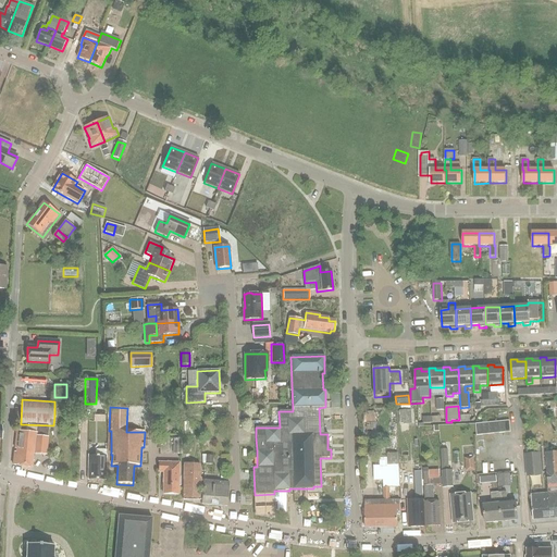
[(412,423),(411,410),(400,411),(400,424),(412,423)]
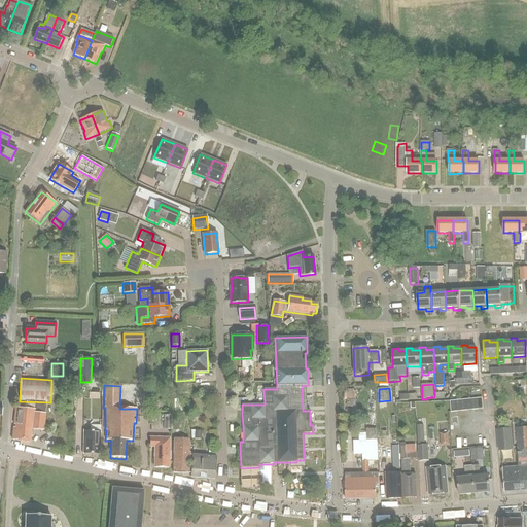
[(354,389),(346,390),(346,400),(347,400),(355,400),(354,389)]
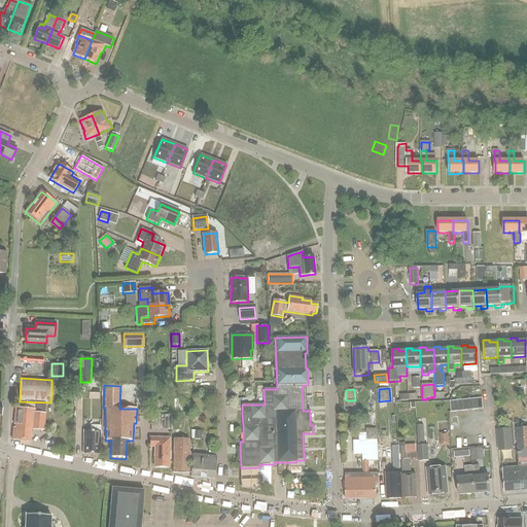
[(451,412),(483,409),(482,398),(450,401),(451,412)]
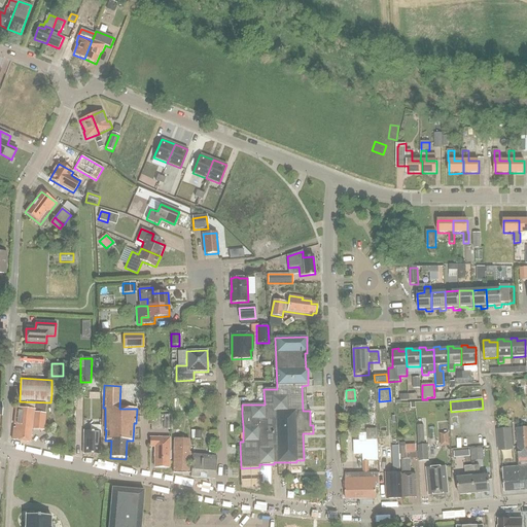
[(27,402),(26,409),(15,408),(13,425),(18,425),(16,428),(13,428),(11,441),(30,443),(31,430),(43,431),(46,405),(27,402)]
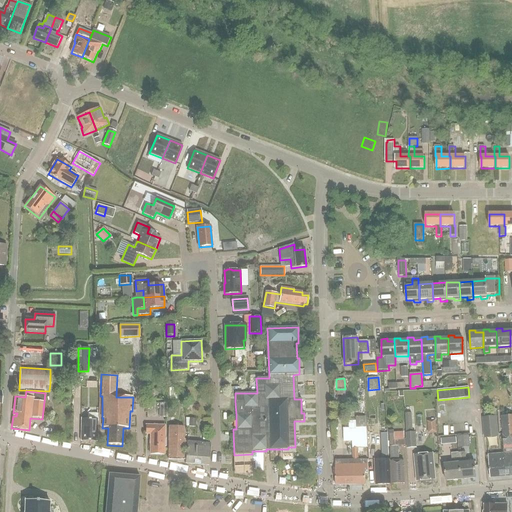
[(159,417),(166,417),(167,404),(156,403),(156,412),(159,412),(159,417)]
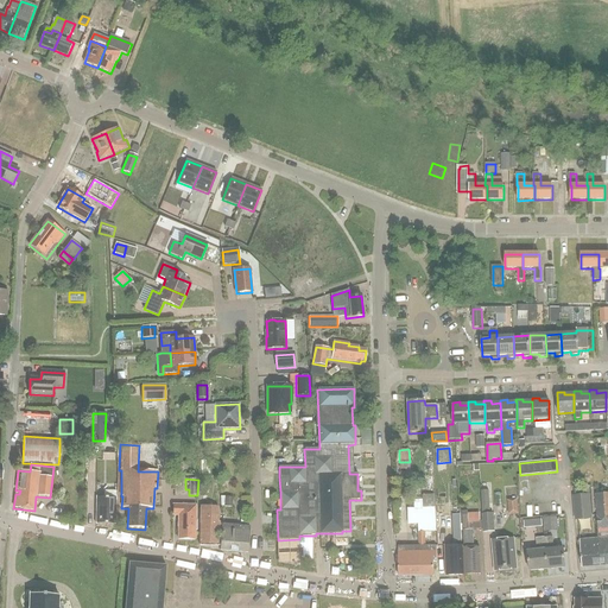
[(103,491),(103,498),(95,498),(95,524),(115,525),(116,491),(103,491)]
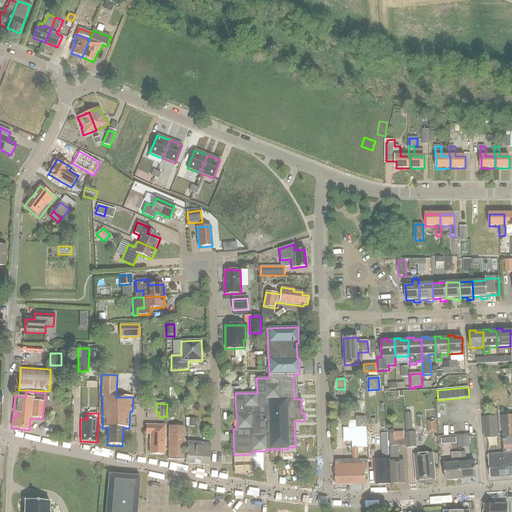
[(511,444),(511,415),(501,416),(502,435),(503,450),(503,454),(504,476),(511,475),(511,448),(510,449),(510,445),(511,444)]
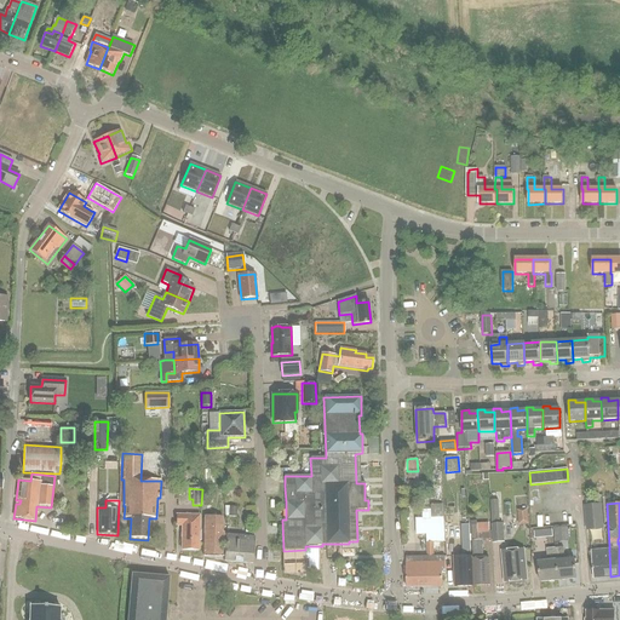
[(585,505),(586,530),(604,529),(602,504),(585,505)]
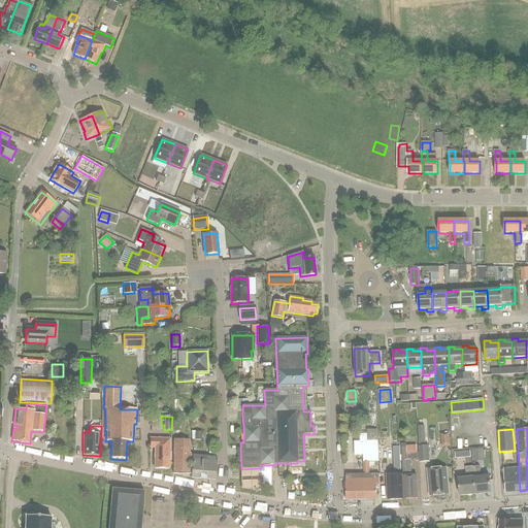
[(356,441),(354,441),(355,456),(362,456),(363,462),(368,462),(380,461),(377,430),(367,430),(367,433),(360,433),(360,441),(356,441)]
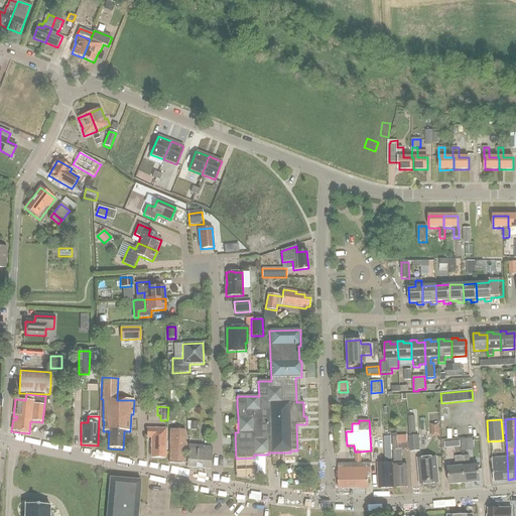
[(439,424),(430,425),(431,437),(440,436),(439,424)]
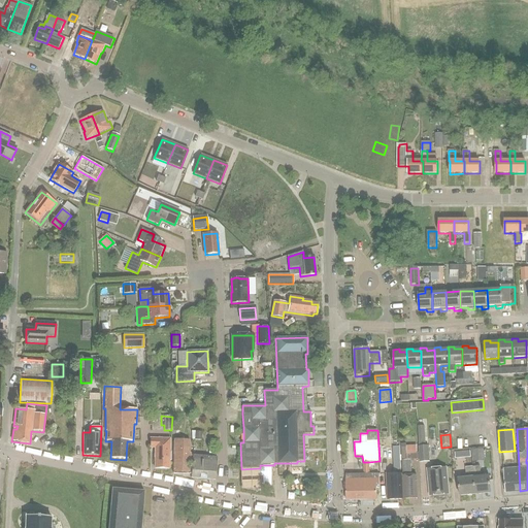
[(382,460),(390,460),(390,437),(381,437),(382,460)]
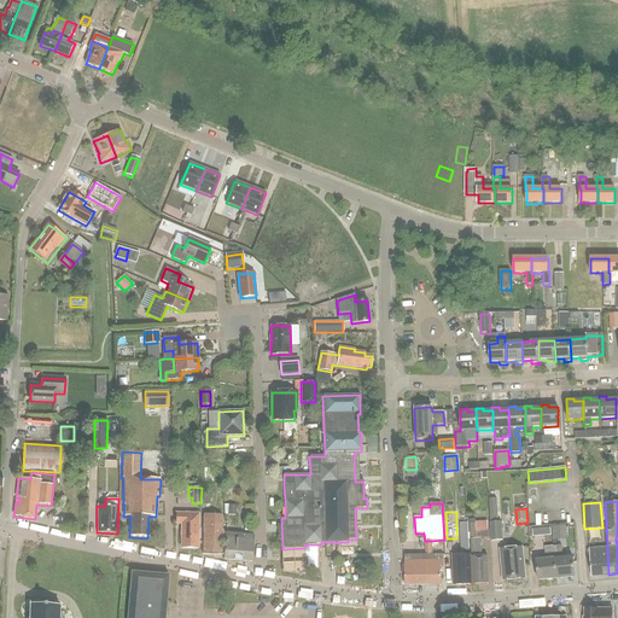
[(200,540),(200,530),(198,530),(198,514),(175,514),(175,524),(181,524),(180,548),(197,549),(198,540),(200,540)]
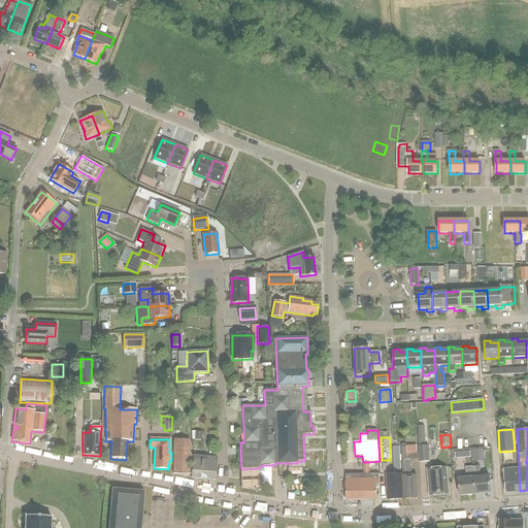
[(173,439),(172,474),(190,474),(190,465),(192,465),(192,456),(190,456),(190,453),(189,453),(189,440),(173,439)]
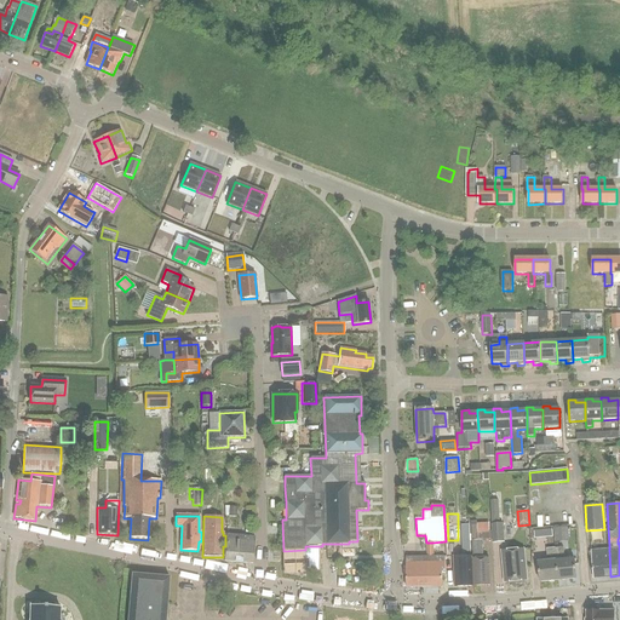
[(488,523),(476,524),(476,522),(471,522),(472,540),(482,540),(491,540),(489,533),(488,533),(488,523)]
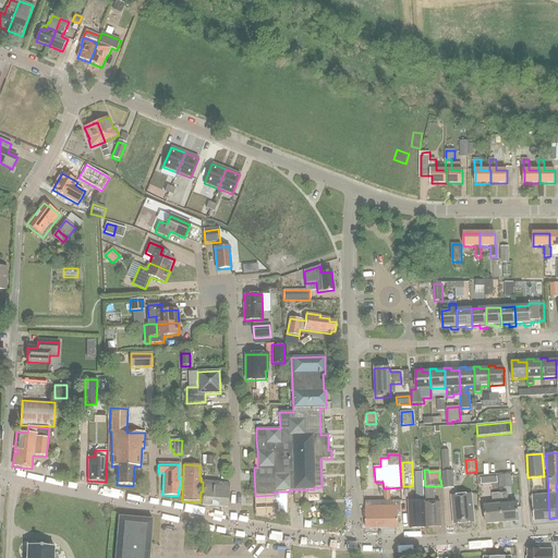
[(452,472),(441,473),(443,490),(453,489),(452,472)]
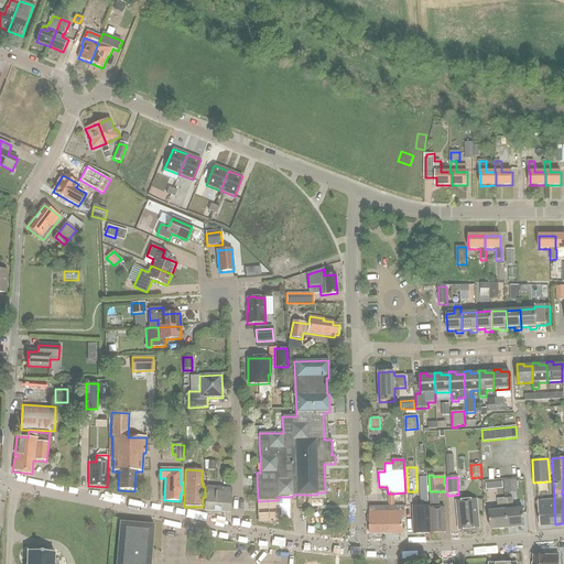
[(516,479),(503,480),(505,494),(517,492),(516,479)]
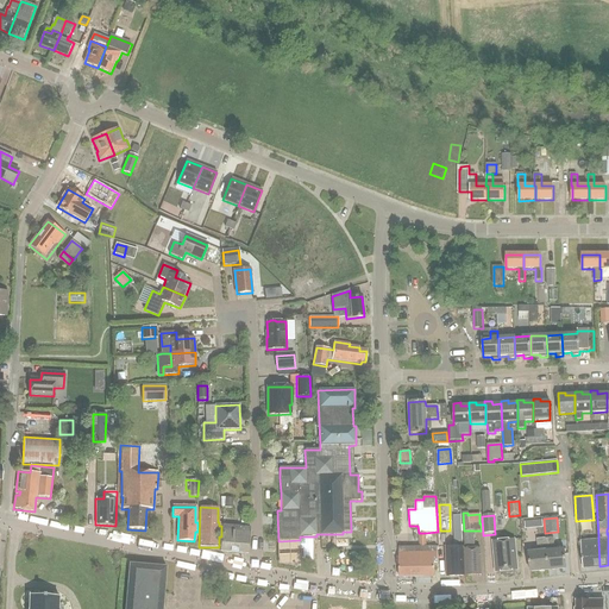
[(221,525),(221,526),(221,537),(219,552),(248,554),(250,528),(239,527),(221,525)]
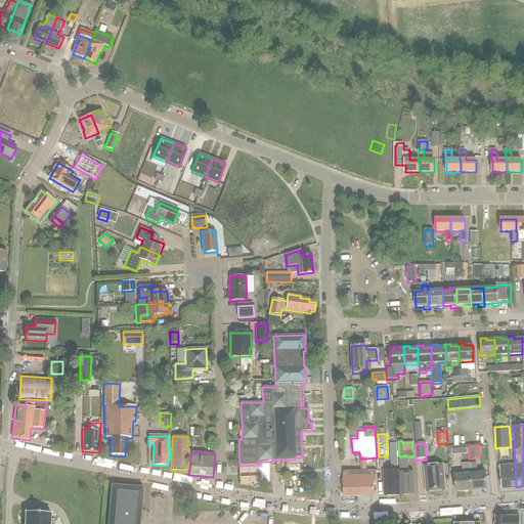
[(400,495),(413,495),(412,472),(408,472),(407,456),(399,456),(399,472),(400,495)]
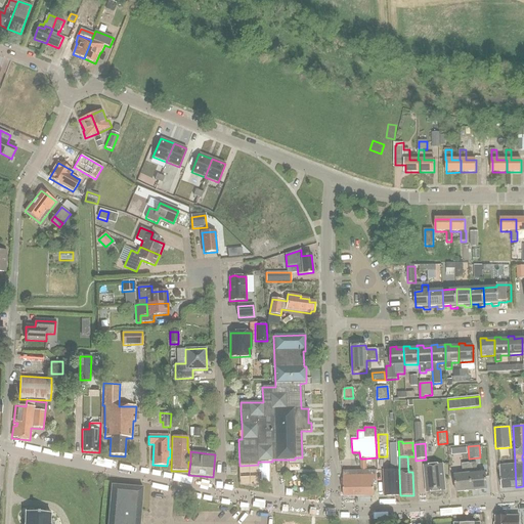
[(343,496),(374,496),(373,485),(376,485),(376,471),(366,471),(365,459),(360,459),(360,471),(343,471),(343,496)]
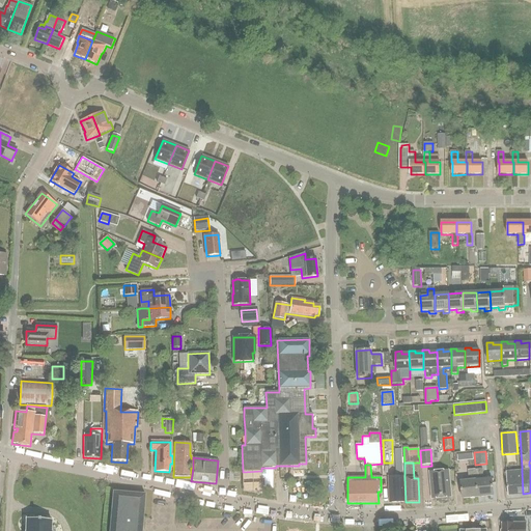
[(475,470),(477,497),(493,496),(491,478),(479,480),(479,476),(482,475),(481,469),(475,470)]
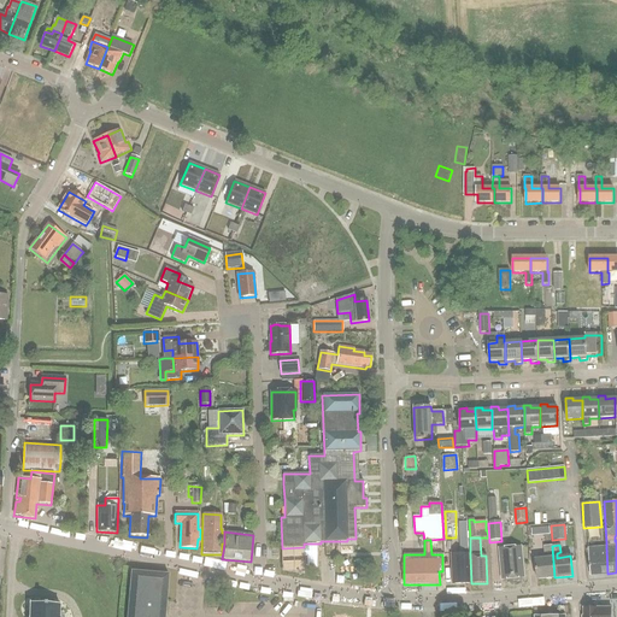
[(316,556),(316,546),(305,546),(305,556),(316,556)]
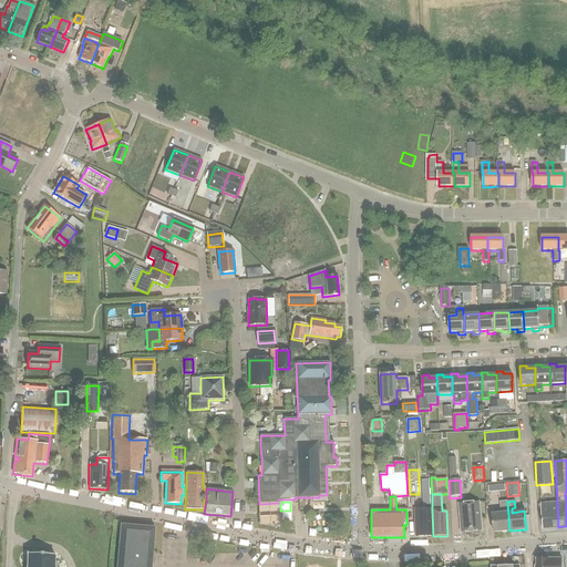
[(461,533),(481,531),(478,502),(459,504),(461,533)]
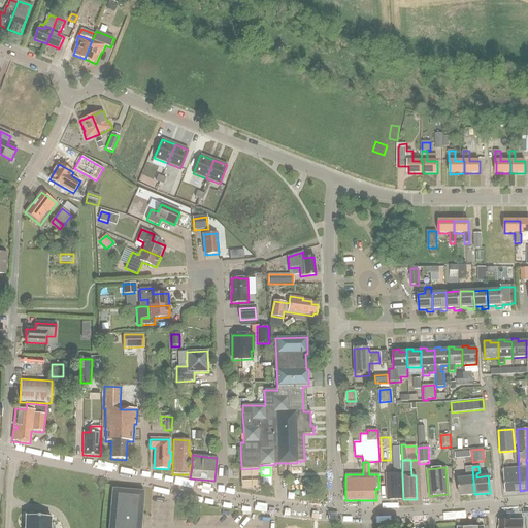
[(459,496),(474,494),(472,467),(464,468),(465,474),(468,474),(468,477),(457,479),(459,496)]
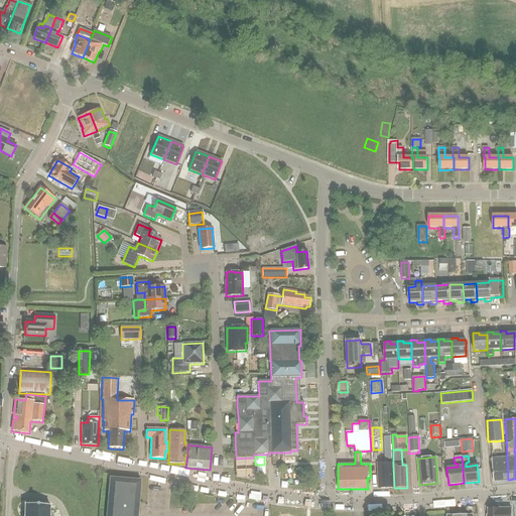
[(493,481),(508,480),(507,458),(491,459),(493,481)]
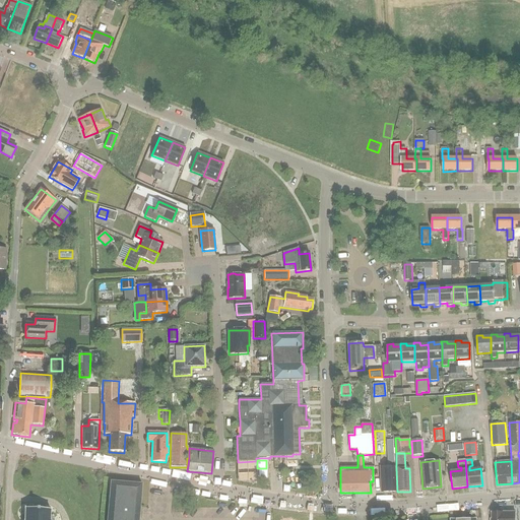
[(381,493),(396,492),(395,466),(380,467),(381,493)]
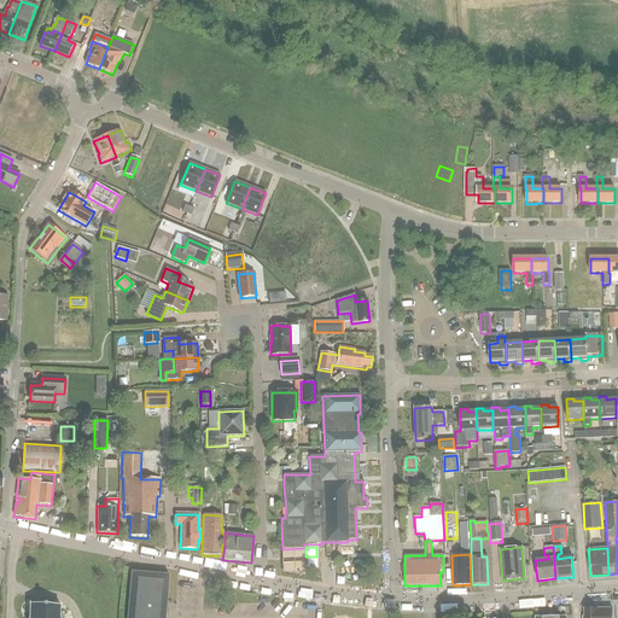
[(164,617),(169,576),(130,572),(127,617),(164,617)]
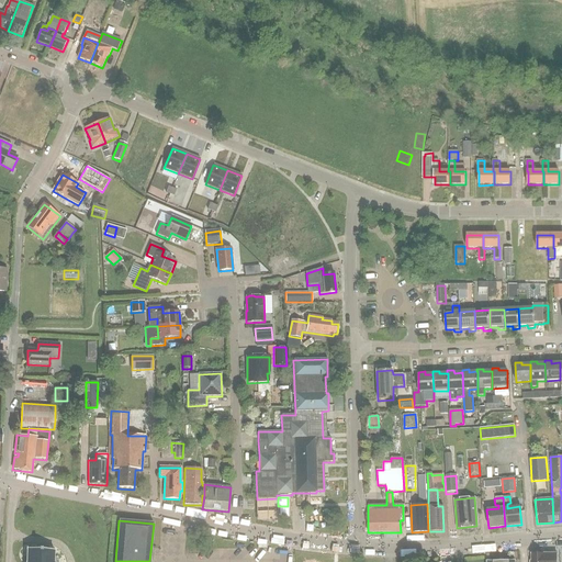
[(53,561),(54,551),(27,550),(26,561),(53,561)]
